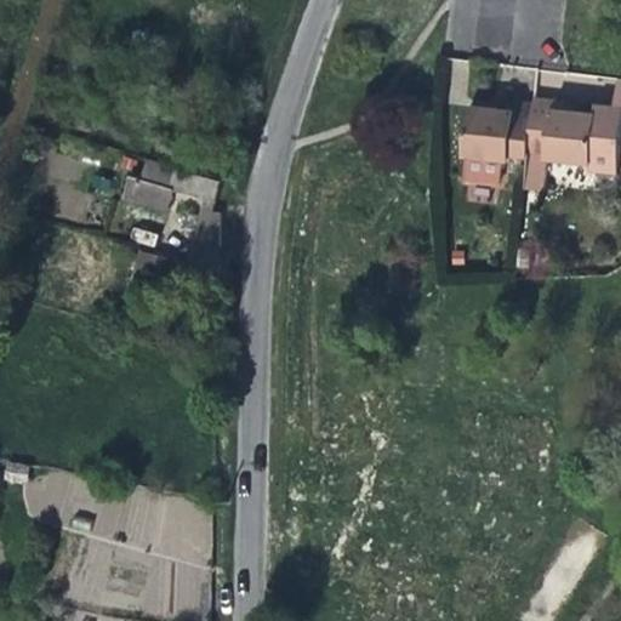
[(535,97),(535,103),(529,152),(529,159),(525,188),(545,191),(548,159),(590,165),(590,171),(619,174),(620,149),(620,107),(616,107),(596,104),(596,114),(577,112),(553,108),(554,100),(535,97)]
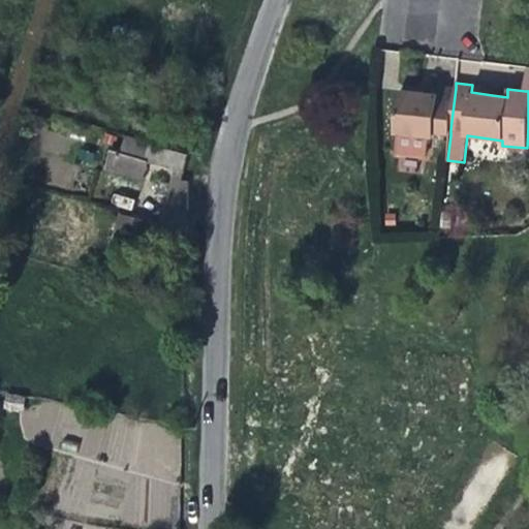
[(450,135),(450,129),(456,88),(440,87),(439,94),(415,91),(401,90),(396,133),(432,137),(433,132),(450,135)]
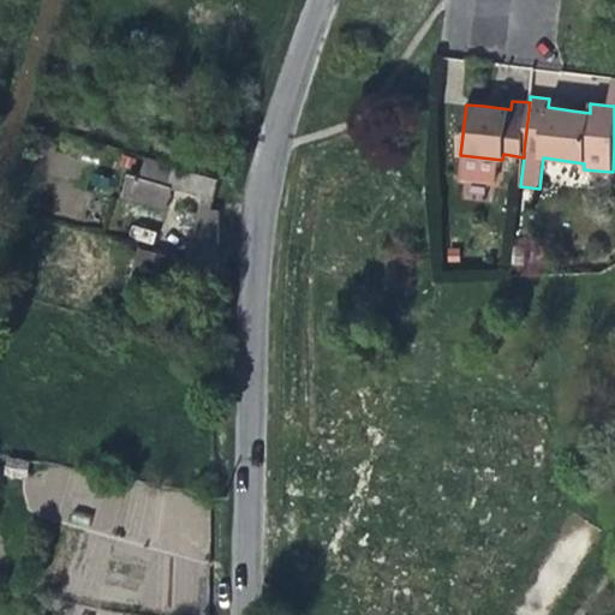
[(215,191),(219,179),(144,157),(138,177),(129,173),(120,197),(163,210),(172,187),(201,197),(195,238),(191,237),(187,261),(216,269),(218,213),(209,209),(215,191)]
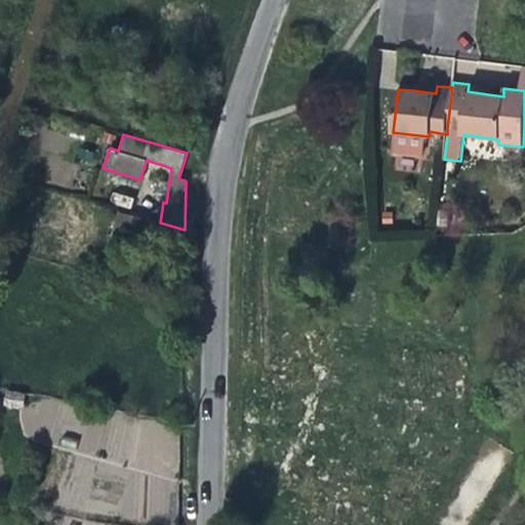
[(156,221),(118,211),(112,233),(149,244),(156,221)]
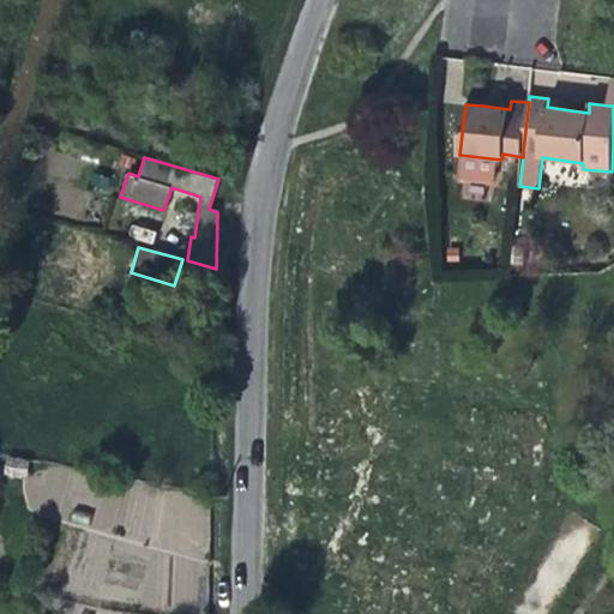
[(5,474),(24,477),(28,463),(8,459),(5,474)]
